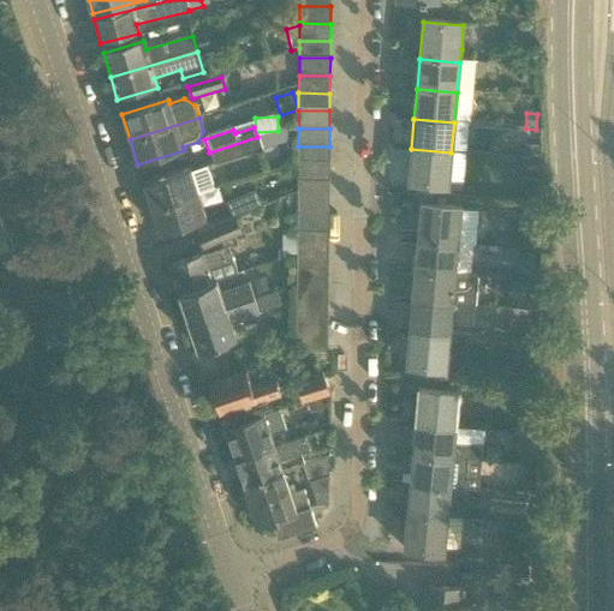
[(214,168),(262,153),(257,137),(209,153),(214,168)]
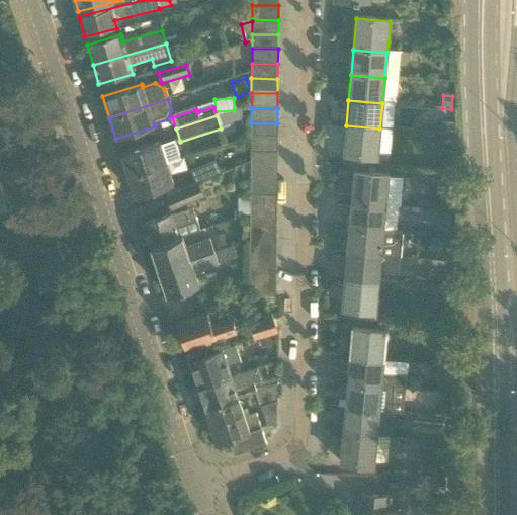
[(277,138),(277,123),(251,123),(251,138),(277,138)]
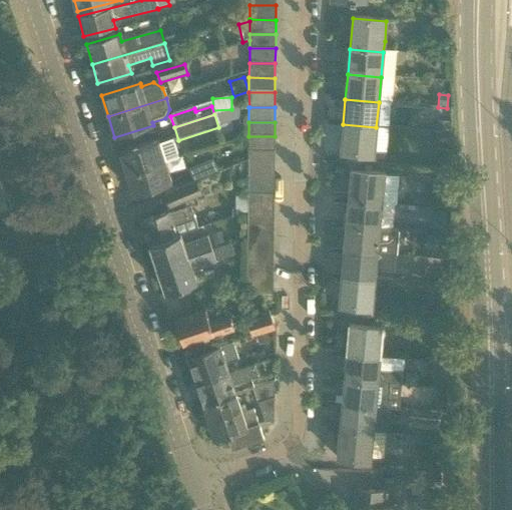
[(346,163),(364,165),(365,156),(374,156),(376,127),(343,124),(340,154),(347,154),(346,163)]
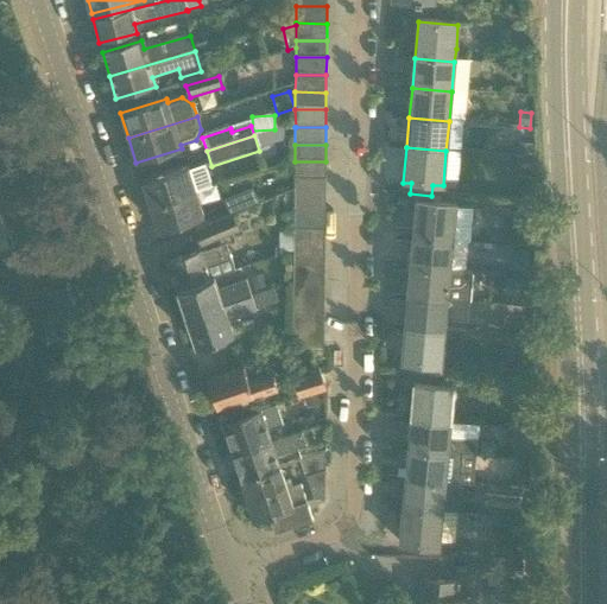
[(455,178),(460,150),(450,148),(446,177),(455,178)]
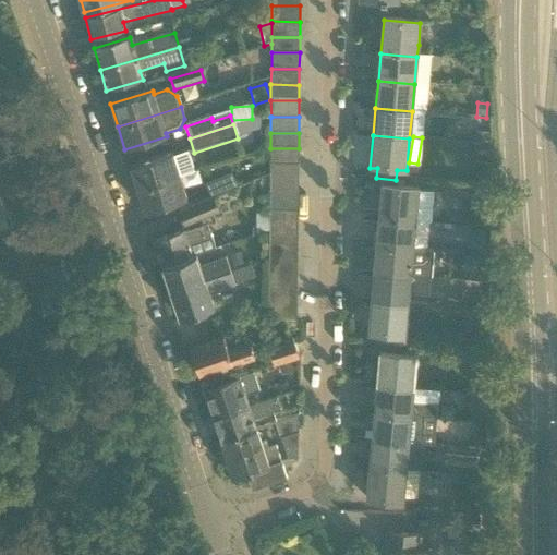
[(299,165),(299,148),(270,148),(270,165),(299,165)]
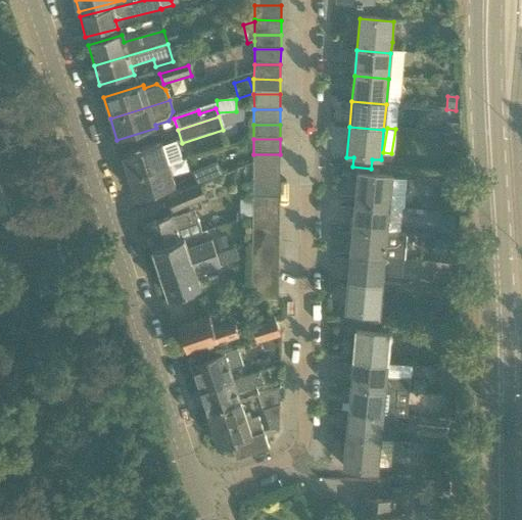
[(129,179),(169,166),(168,166),(181,161),(176,143),(162,147),(161,144),(122,156),(129,179)]
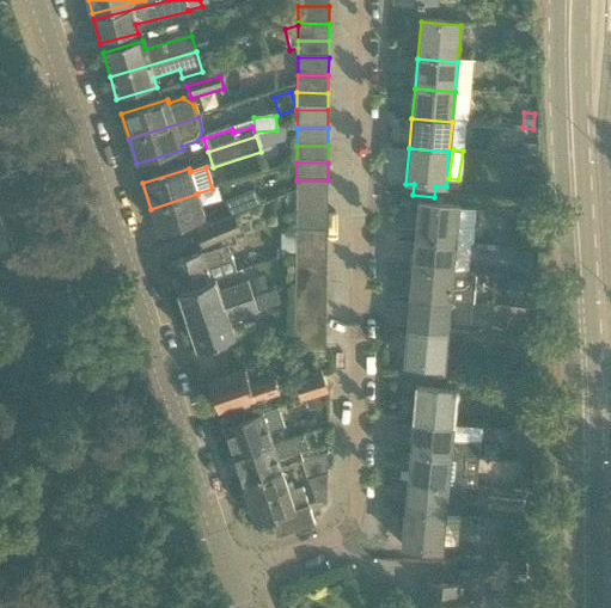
[(328,197),(328,180),(297,180),(297,197),(328,197)]
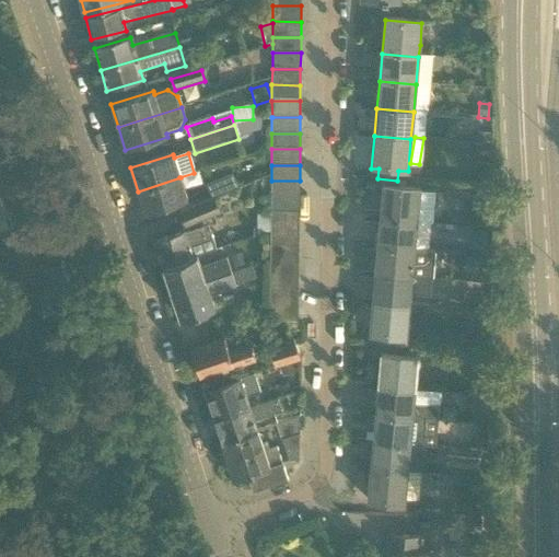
[(213,199),(239,189),(234,176),(208,186),(213,199)]
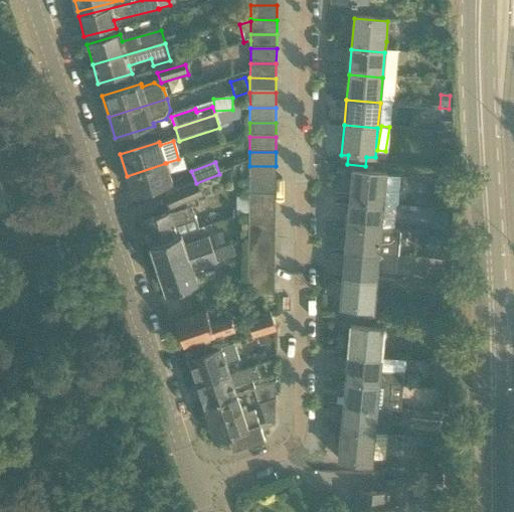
[(134,197),(172,184),(166,163),(127,176),(134,197)]
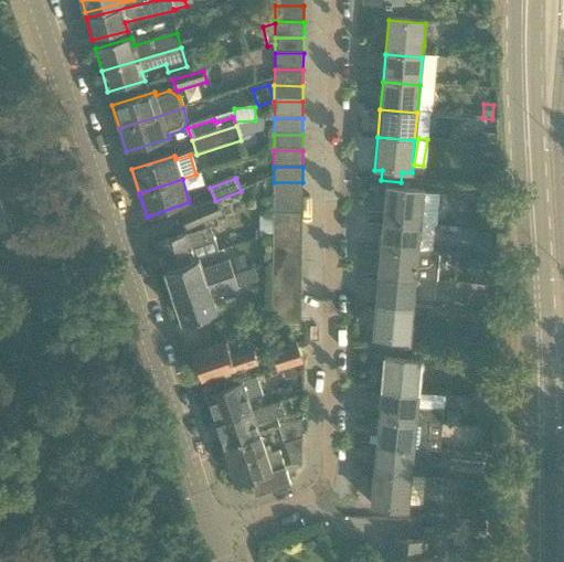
[(383,223),(421,226),(424,192),(401,190),(401,182),(381,180),(380,190),(386,190),(383,223)]
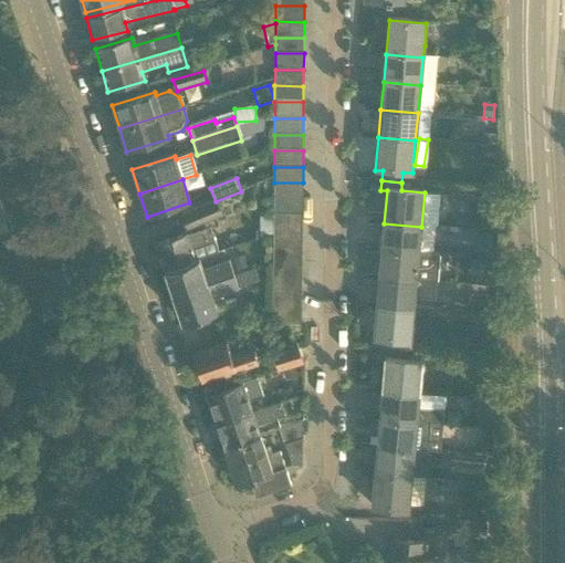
[(303,198),(303,183),(274,183),(274,198),(303,198)]
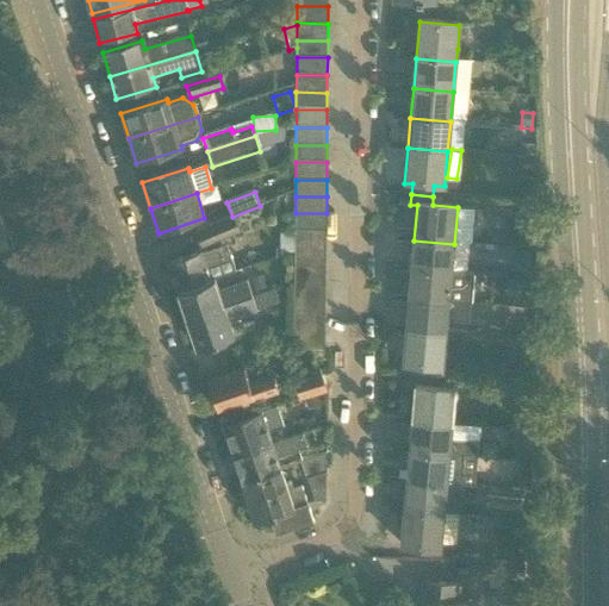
[(0,250),(11,247),(0,213),(0,250)]
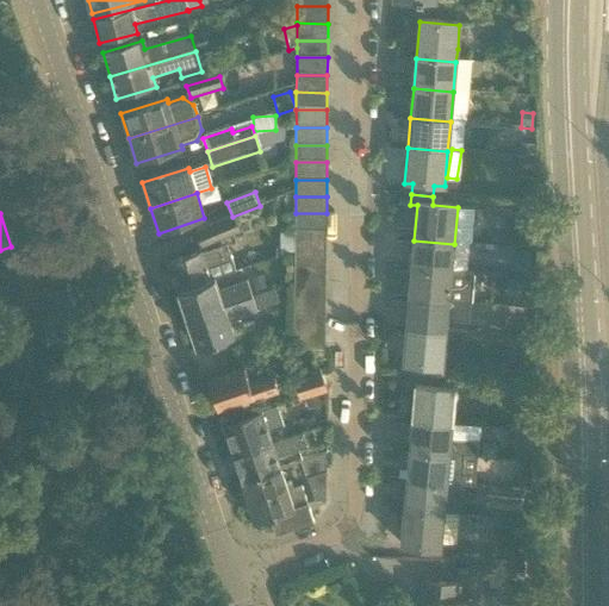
[(327,231),(327,213),(296,213),(296,231),(327,231)]
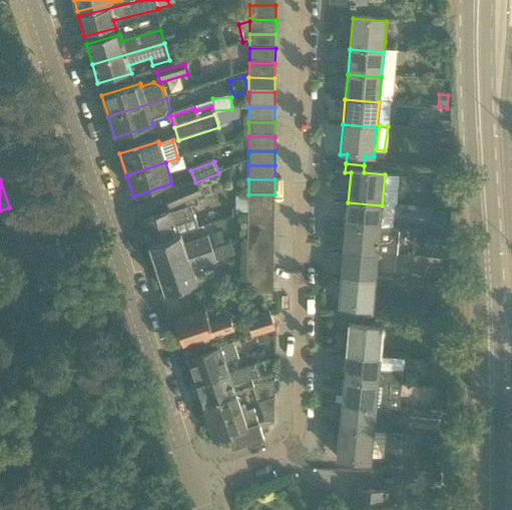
[(196,182),(165,195),(171,209),(203,196),(196,182)]
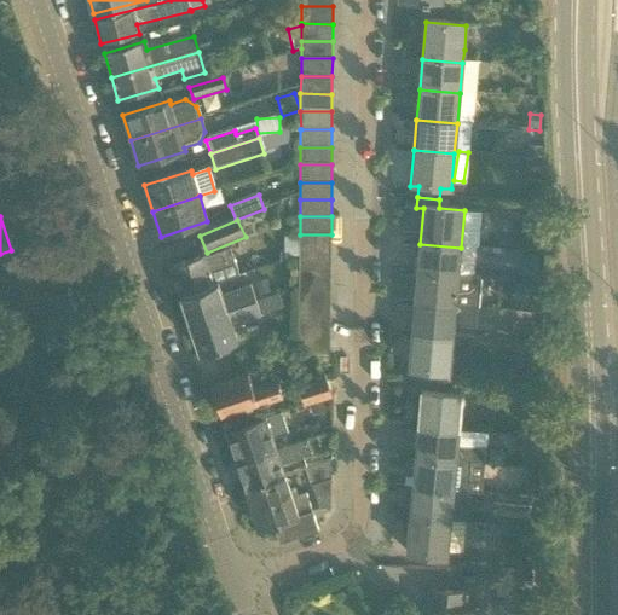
[(331,253),(331,235),(300,235),(300,253),(331,253)]
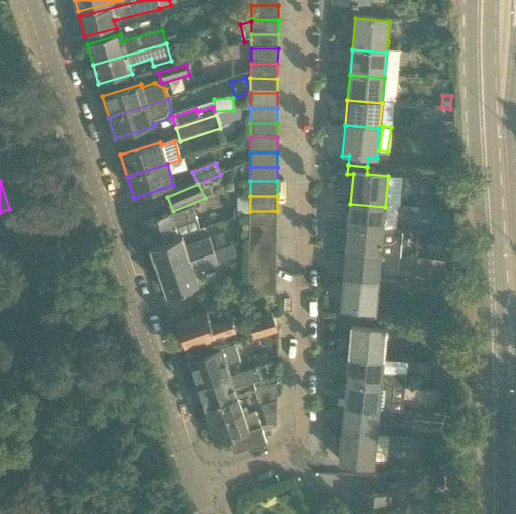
[(369,232),(394,234),(397,209),(385,207),(350,204),(348,230),(369,232)]
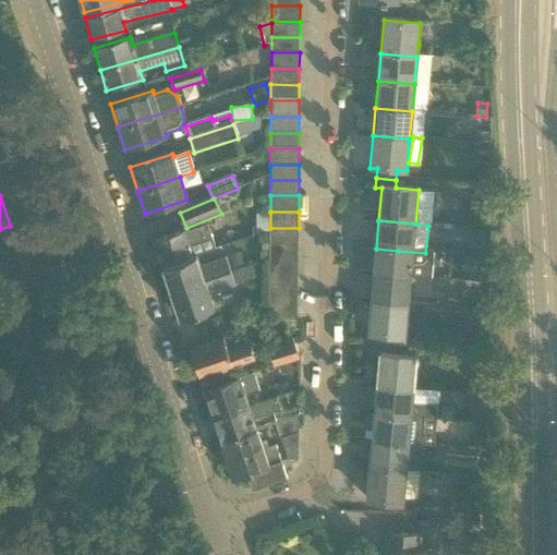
[(162,267),(196,256),(216,250),(207,225),(154,243),(162,267)]
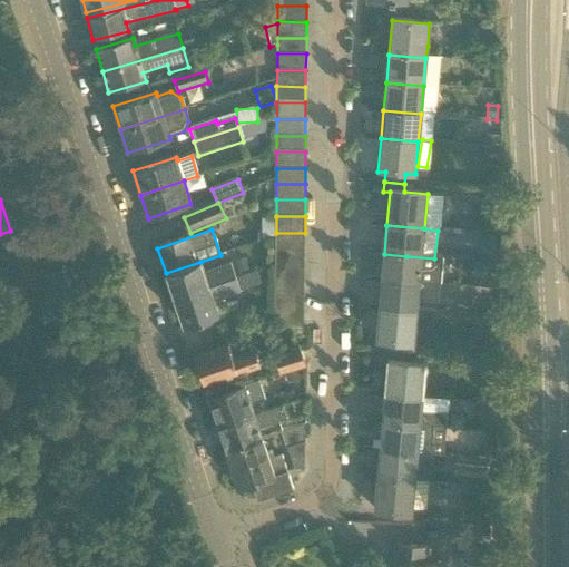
[(276,233),(275,250),(305,250),(305,233),(276,233)]
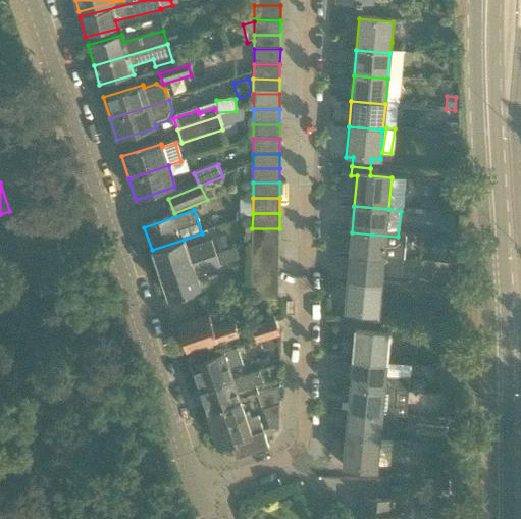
[(437,217),(435,235),(453,236),(454,219),(437,217)]
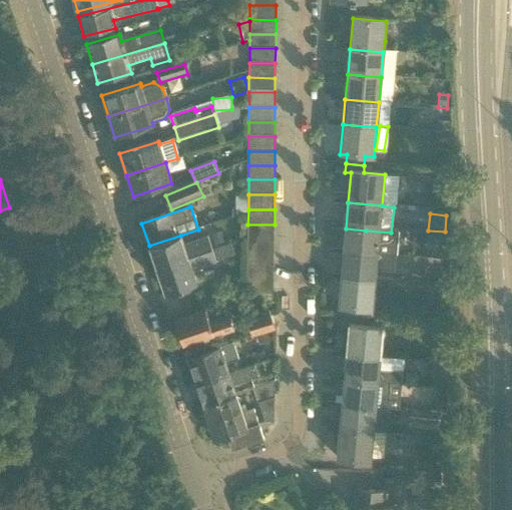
[(247,224),(247,237),(275,237),(275,224),(247,224)]
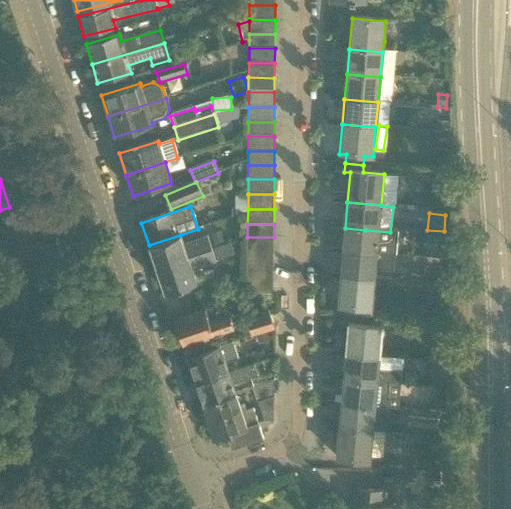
[(343,253),(376,256),(395,258),(398,233),(390,232),(365,230),(345,228),(343,253)]
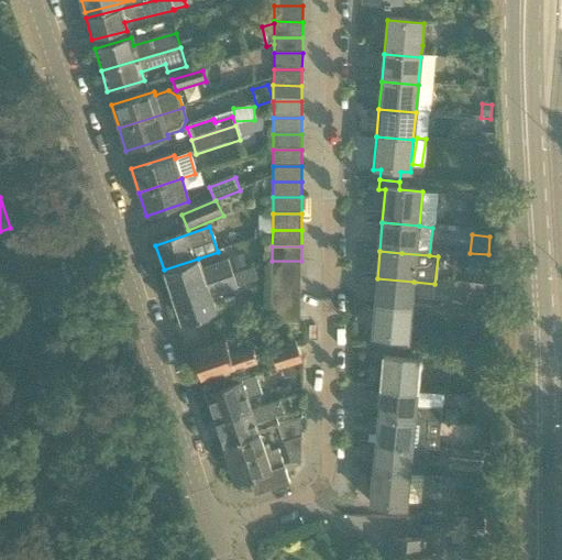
[(239,263),(230,266),(228,261),(201,270),(198,259),(164,270),(173,296),(242,273),(239,263)]
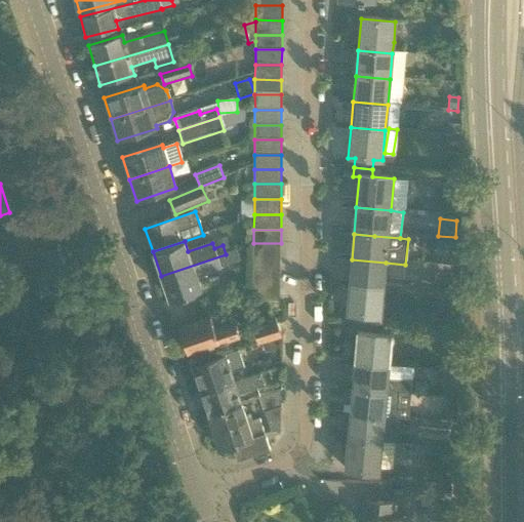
[(253,243),(253,258),(281,258),(281,243),(253,243)]
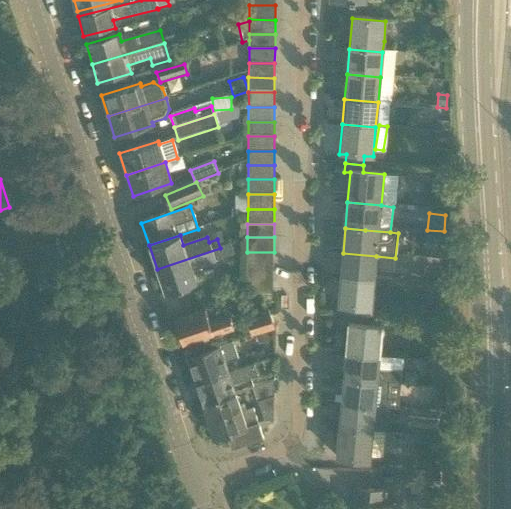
[(425,251),(449,251),(449,238),(425,238),(425,251)]
